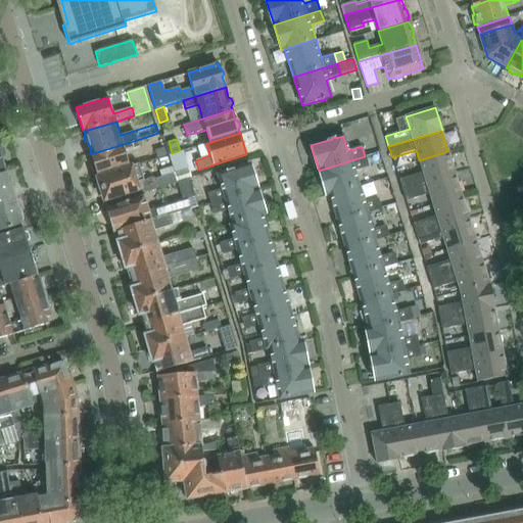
[(96,174),(97,176),(130,165),(126,151),(139,147),(137,140),(90,154),(93,163),(92,167),(94,172),(96,174)]
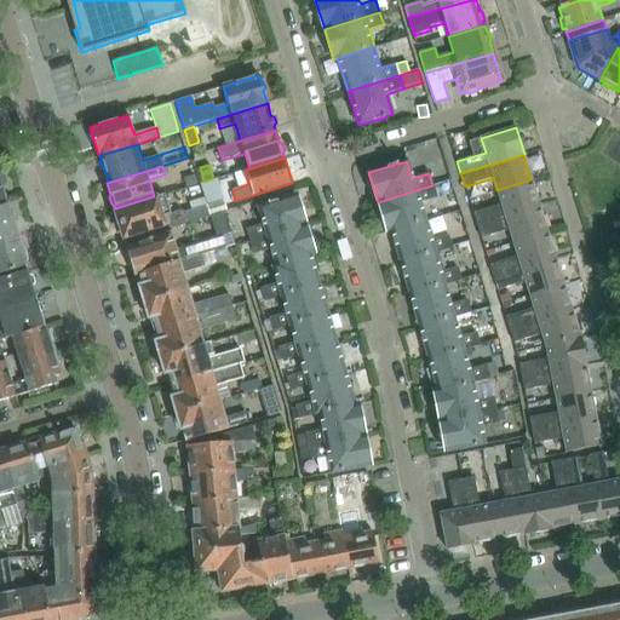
[(194,174),(183,178),(187,187),(197,184),(194,174)]
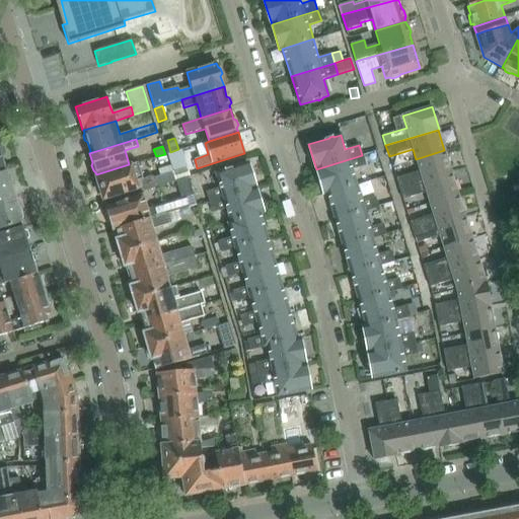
[(376,151),(368,153),(371,163),(380,160),(377,150),(376,151)]
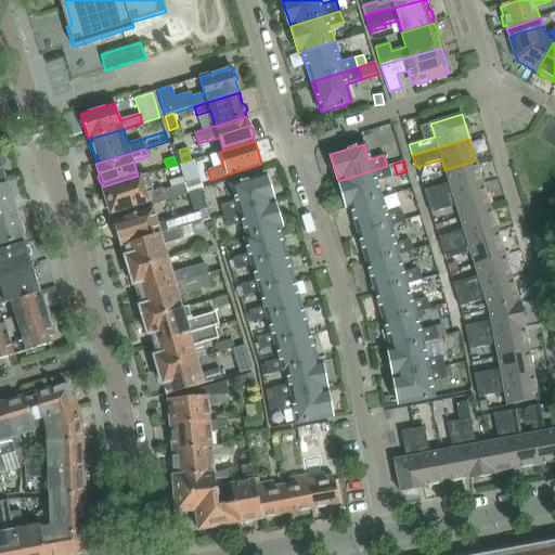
[(423,188),(427,201),(482,183),(475,160),(444,170),(448,180),(423,188)]
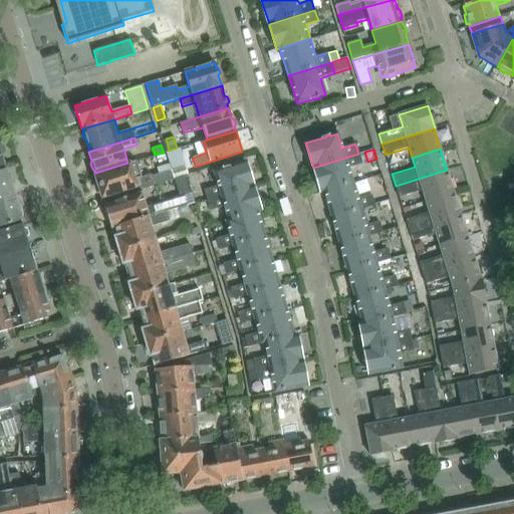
[(324,192),(354,183),(349,168),(361,164),(358,154),(313,168),(321,192),(324,192)]
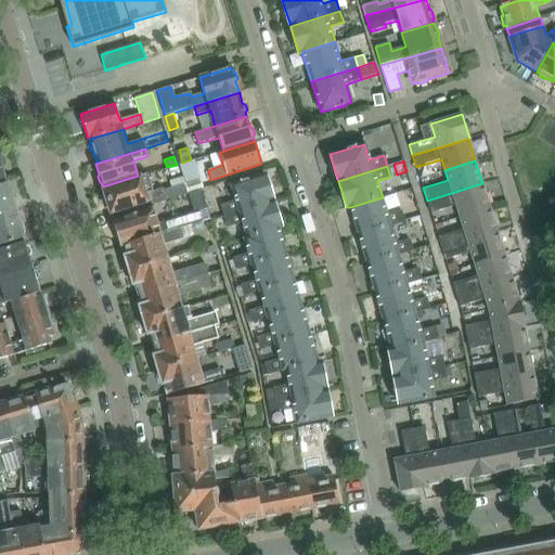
[(153,205),(186,194),(183,184),(164,191),(163,188),(153,191),(147,175),(142,176),(142,175),(138,176),(103,186),(104,191),(103,193),(105,201),(107,203),(112,214),(152,201),(153,205)]
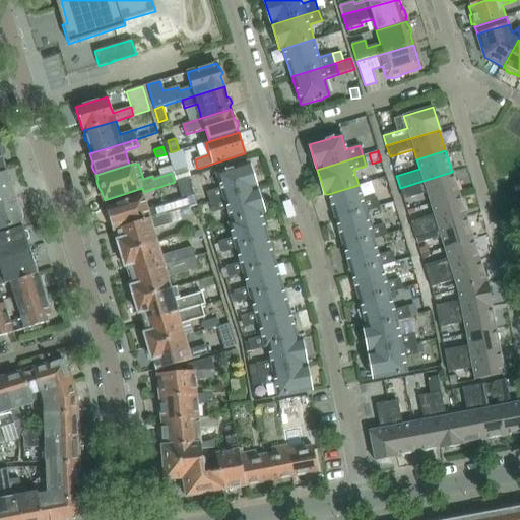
[(209,202),(256,188),(248,164),(215,174),(219,188),(206,192),(209,202)]
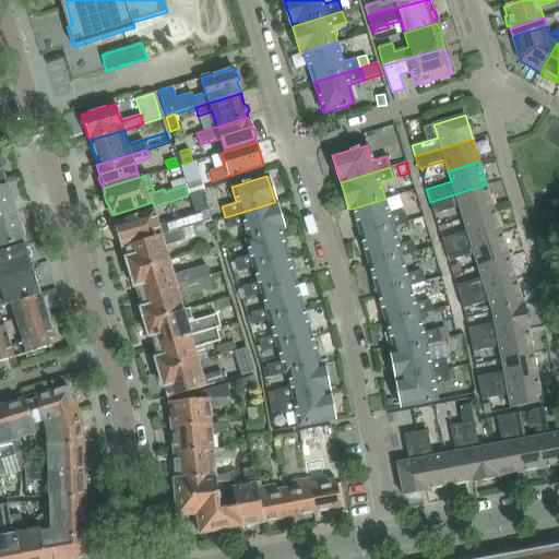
[(187,185),(186,185),(189,193),(204,189),(201,180),(187,185)]
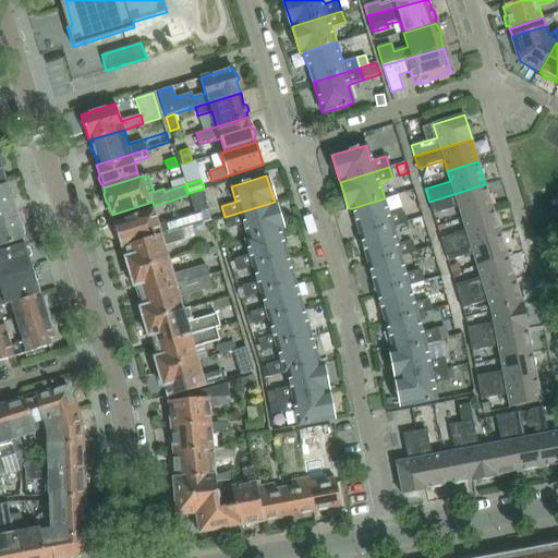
[(0,216),(14,213),(12,203),(14,199),(10,187),(7,186),(5,184),(0,185),(0,216)]
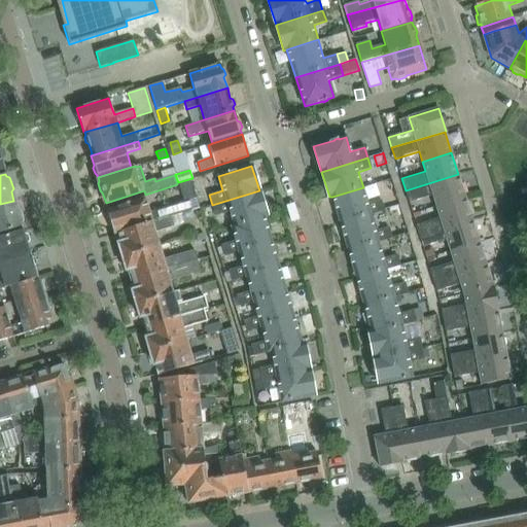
[(458,174),(406,190),(410,203),(433,196),(436,207),(465,198),(458,174)]
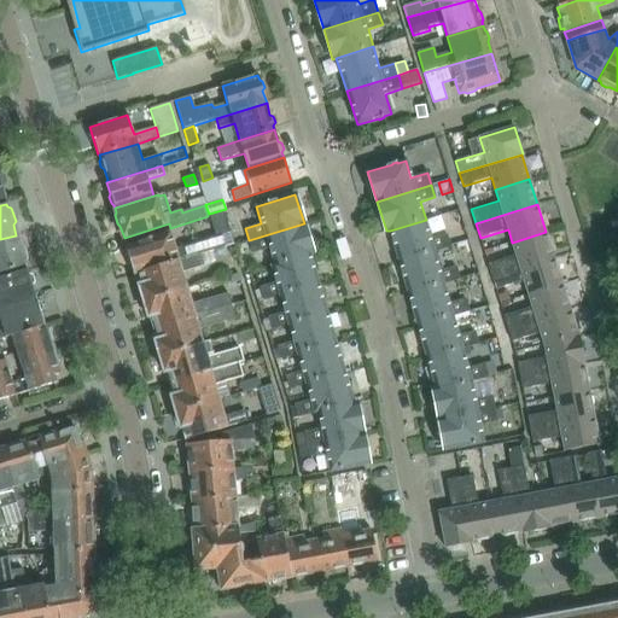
[(447,233),(431,238),(426,220),(390,231),(398,262),(435,251),(436,252),(452,248),(447,233)]
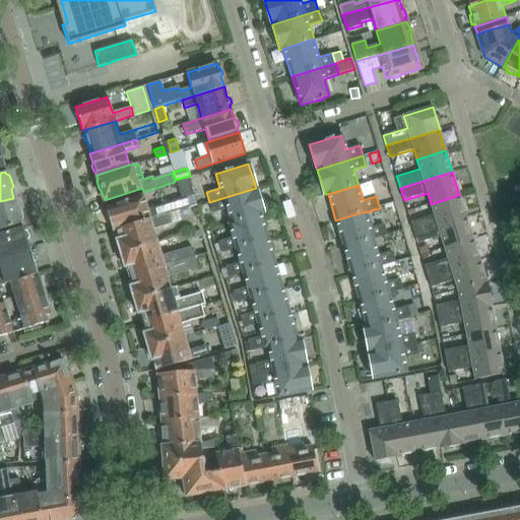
[(231,222),(260,214),(263,213),(256,188),(209,202),(212,213),(226,209),(230,221),(231,222)]
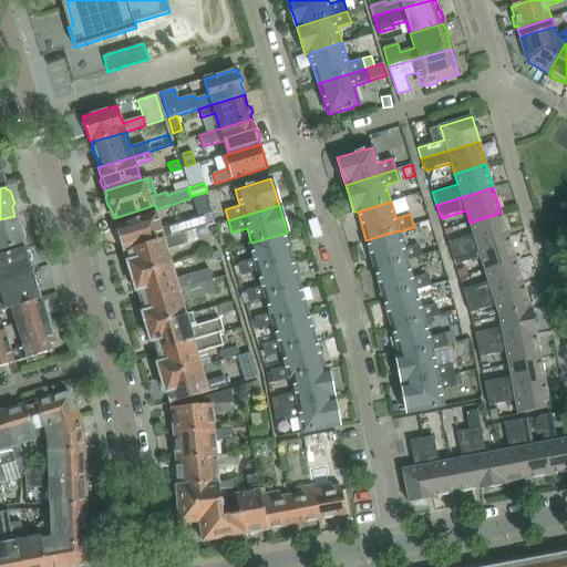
[(204,215),(162,228),(157,213),(116,226),(124,251),(126,251),(183,233),(184,234),(207,226),(204,215)]
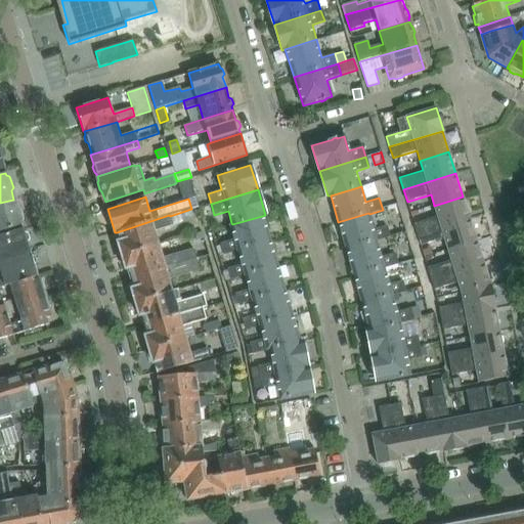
[(413,224),(417,235),(470,219),(463,197),(434,206),(437,217),(413,224)]
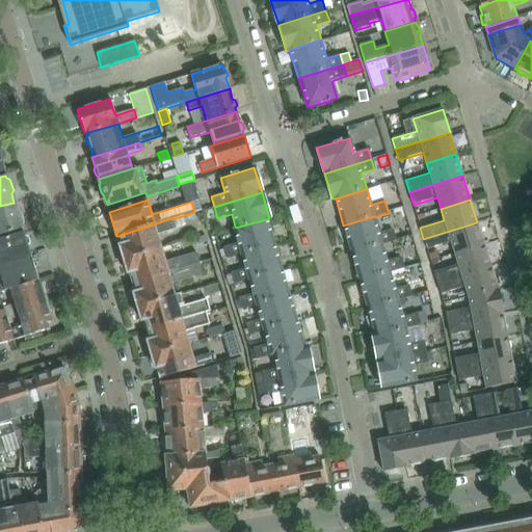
[(0,236),(12,232),(22,229),(22,225),(24,223),(20,212),(17,211),(14,203),(0,206),(0,236)]
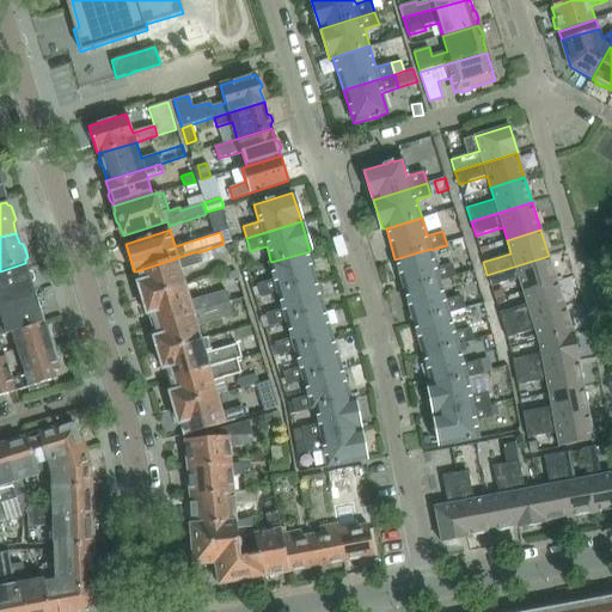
[(451,264),(436,268),(432,250),(430,249),(395,259),(404,291),(440,281),(454,276),(451,264)]
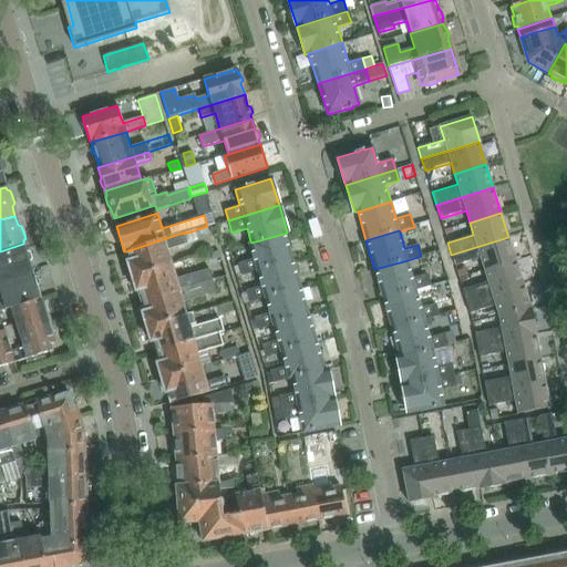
[(131,277),(173,265),(168,248),(186,244),(184,234),(183,233),(126,251),(130,261),(127,263),(131,277)]
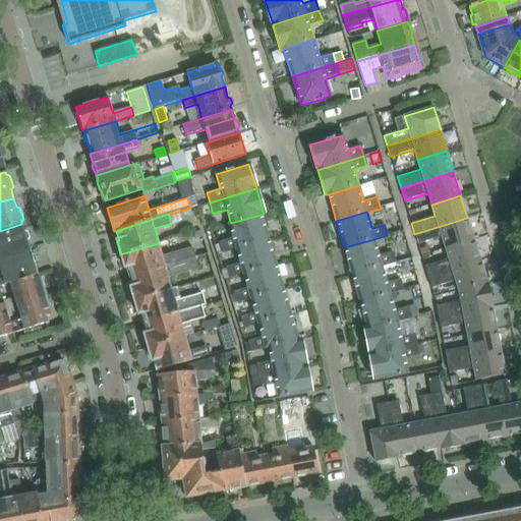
[(230,222),(228,223),(232,238),(219,242),(221,253),(235,249),(235,248),(268,239),(261,215),(231,223),(230,222)]
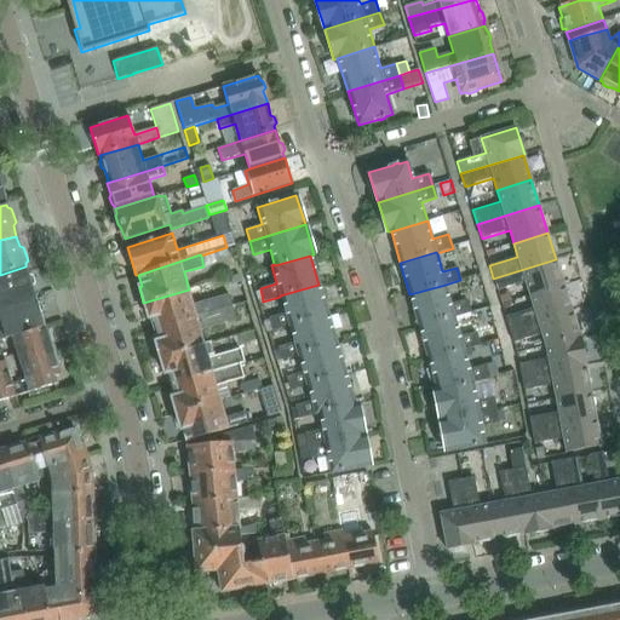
[(556,259),(493,279),(498,291),(526,282),(529,296),(563,285),(556,259)]
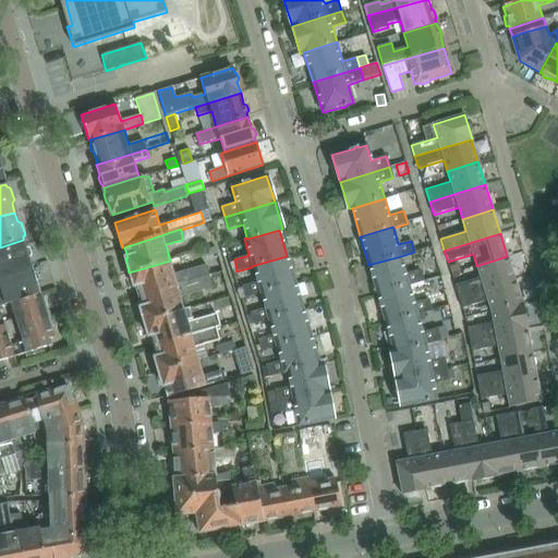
[(0,279),(33,269),(29,258),(32,255),(29,249),(26,247),(25,244),(14,247),(0,251),(0,279)]
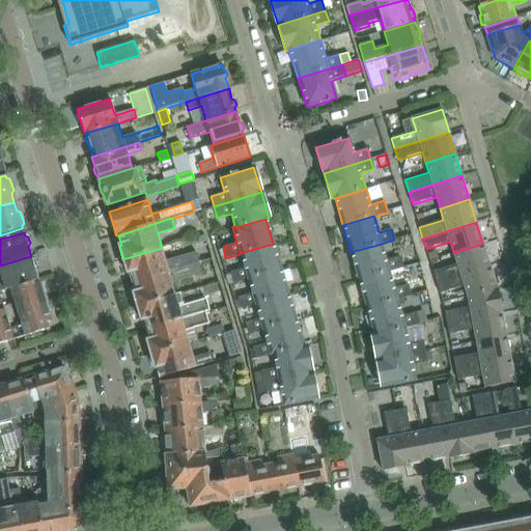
[(273,244),(240,253),(240,254),(244,269),(230,273),(233,284),(239,282),(247,280),(247,278),(281,269),(273,244)]
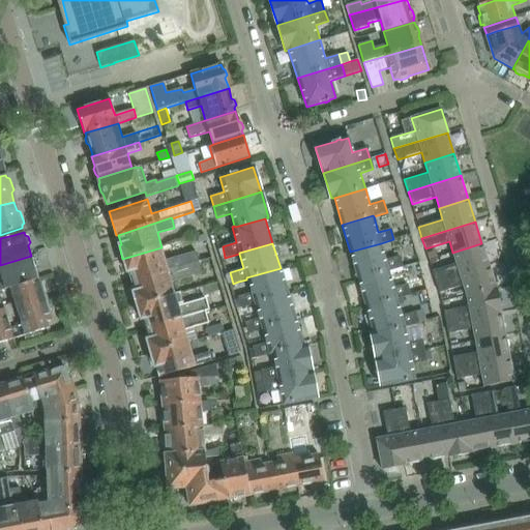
[(389,270),(389,272),(403,267),(400,256),(386,260),(381,243),(350,252),(358,278),(389,270)]
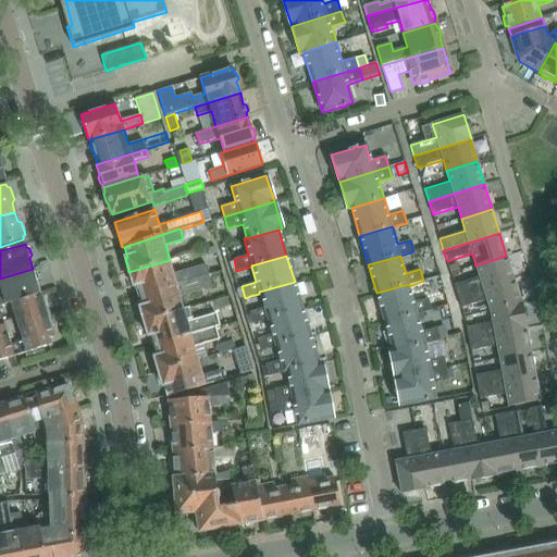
[(454,285),(458,296),(514,280),(506,256),(475,265),(479,277),(454,285)]
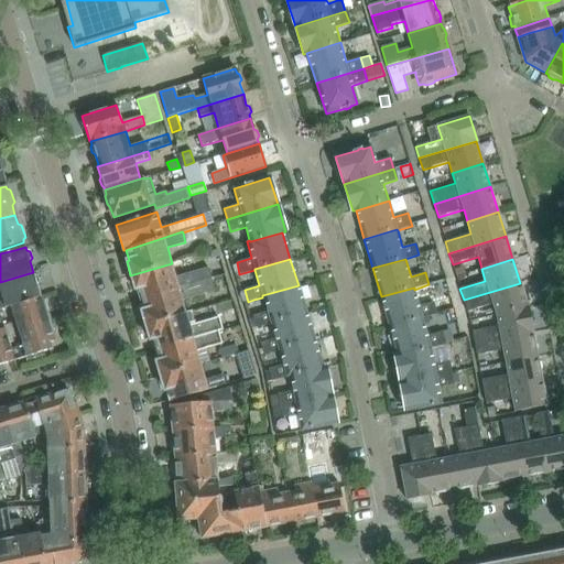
[(209,269),(176,279),(172,263),(130,275),(134,290),(138,289),(141,300),(213,280),(209,269)]
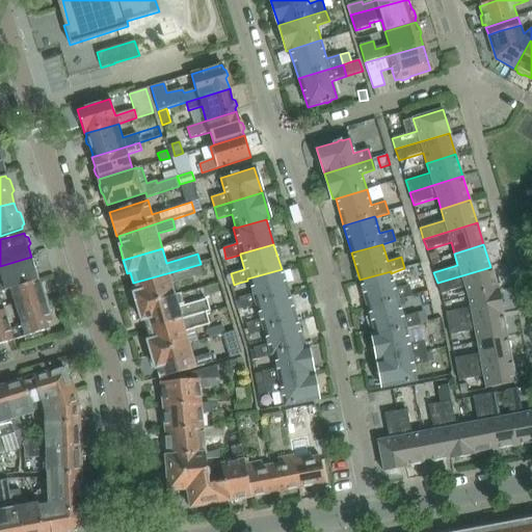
[(0,274),(2,281),(0,282),(0,292),(9,290),(38,281),(35,269),(37,267),(35,261),(32,260),(31,257),(0,266),(0,274)]
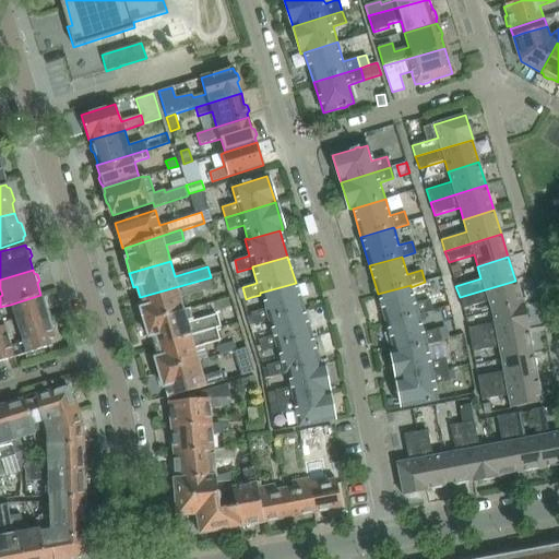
[(140,309),(144,322),(185,310),(181,298),(214,288),(211,277),(140,297),(142,308),(140,309)]
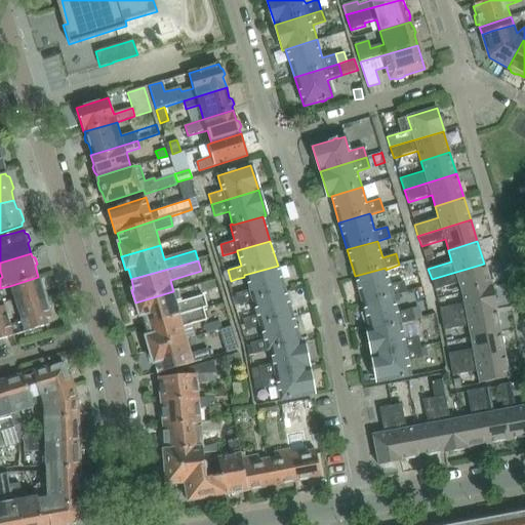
[(484,264),(432,279),(435,290),(458,282),(462,293),(491,286),(484,264)]
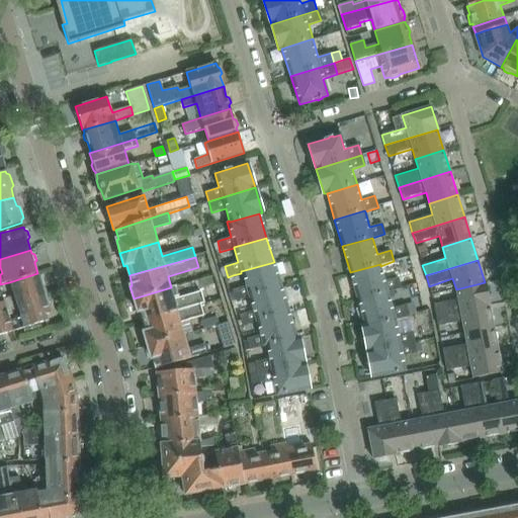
[(248,298),(248,296),(281,287),(274,262),(241,271),(241,273),(245,287),(234,290),(237,301),(248,298)]
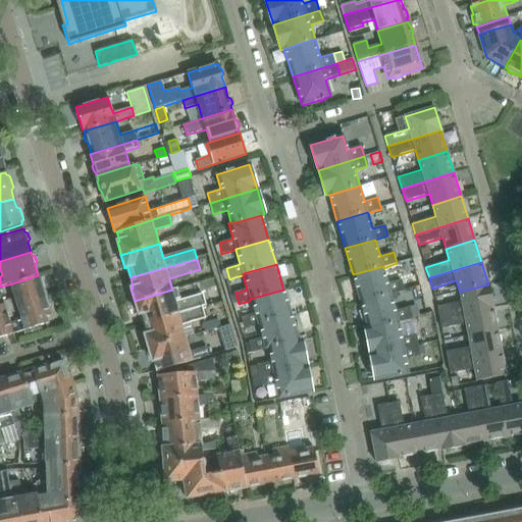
[(387,283),(383,268),(383,266),(353,274),(360,301),(390,293),(392,295),(405,291),(401,279),(387,283)]
